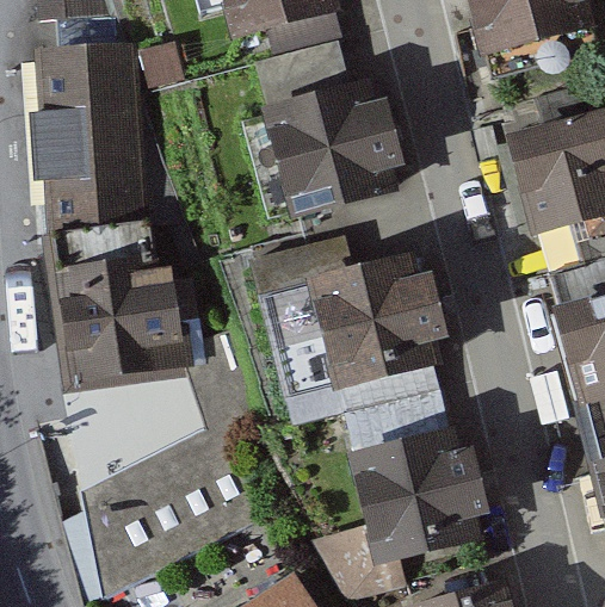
[(222,0),(232,36),(261,28),(270,56),(325,41),(332,39),(323,11),(331,8),(328,0),(222,0)]
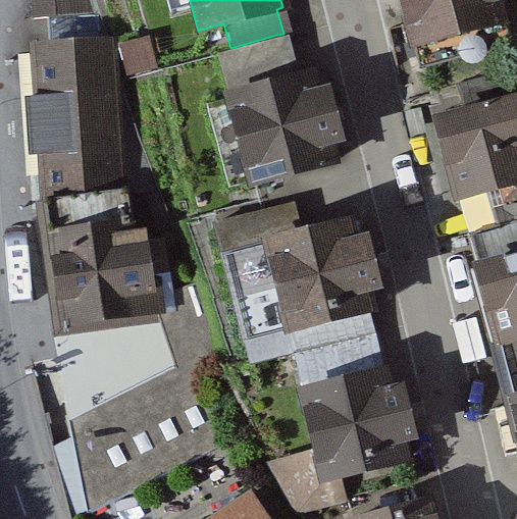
[(516,19),(511,0),(407,0),(421,48),(516,19)]
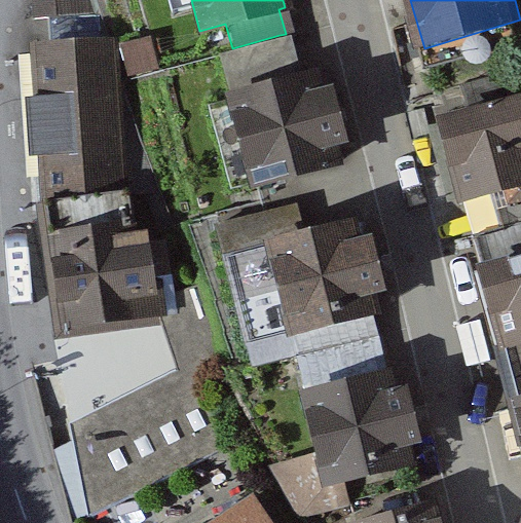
[(232,48),(216,52),(251,182),(331,160),(325,139),(337,136),(325,94),(312,97),(307,75),(292,79),(280,35),(232,48)]
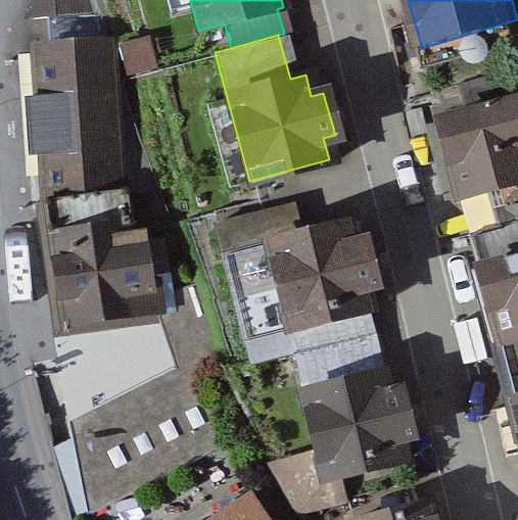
[(157,38),(124,46),(131,75),(165,67),(157,38)]
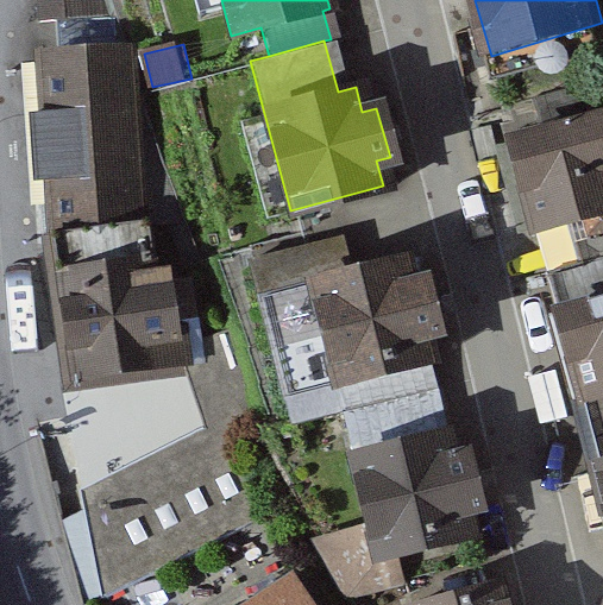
[(131,45),(37,52),(50,205),(143,197),(131,45)]
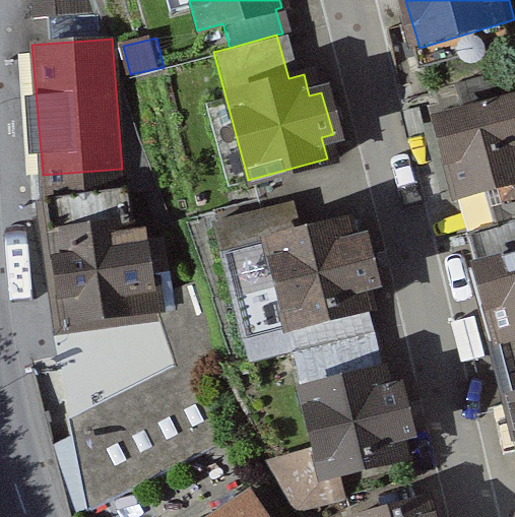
[(514,92),(437,117),(461,199),(514,182),(514,92)]
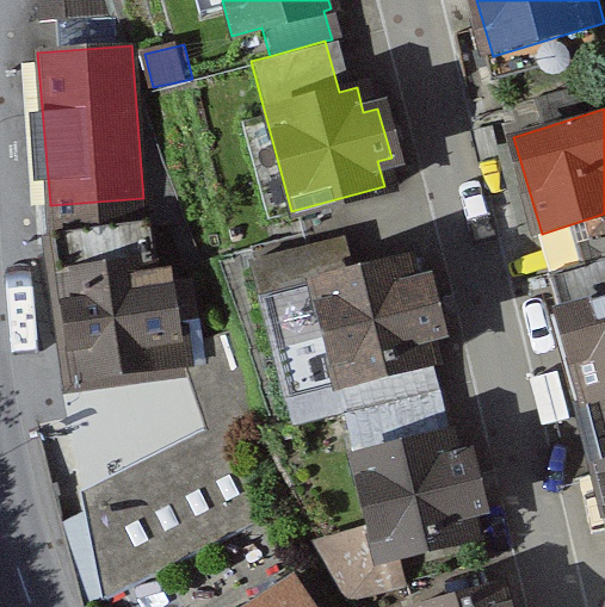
[(325,240),(248,259),(289,421),(340,409),(433,386),(421,334),(436,330),(418,255),(334,276),(325,240)]
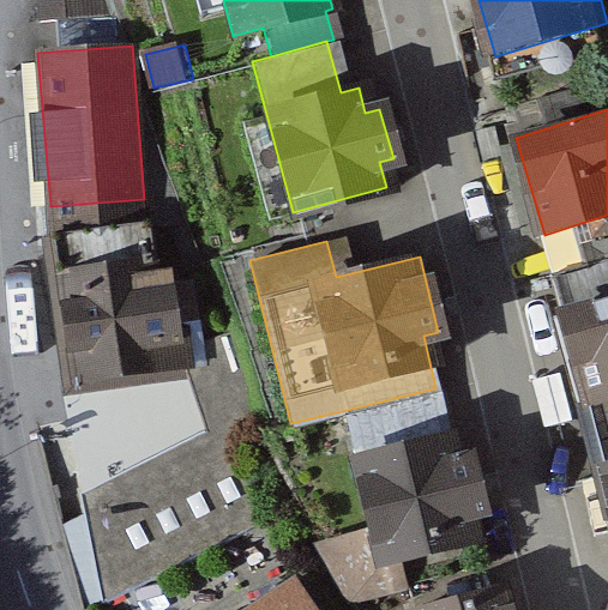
[(142,258),(65,266),(78,384),(181,370),(197,369),(194,350),(185,266),(143,271),(142,258)]
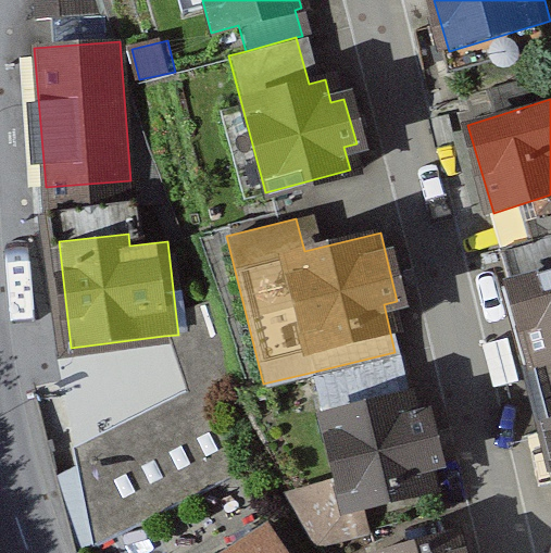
[(550,261),(513,273),(541,365),(550,362),(550,261)]
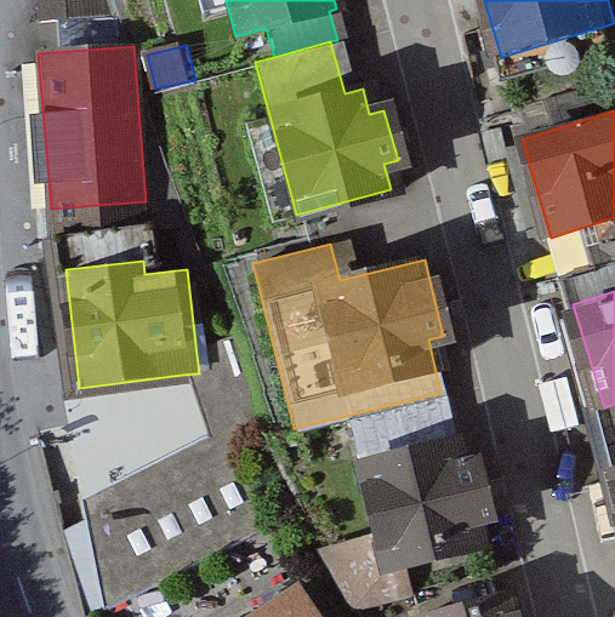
[(199,440),(84,500),(103,612),(277,509),(229,342),(197,354),(199,373),(183,375),(199,440)]
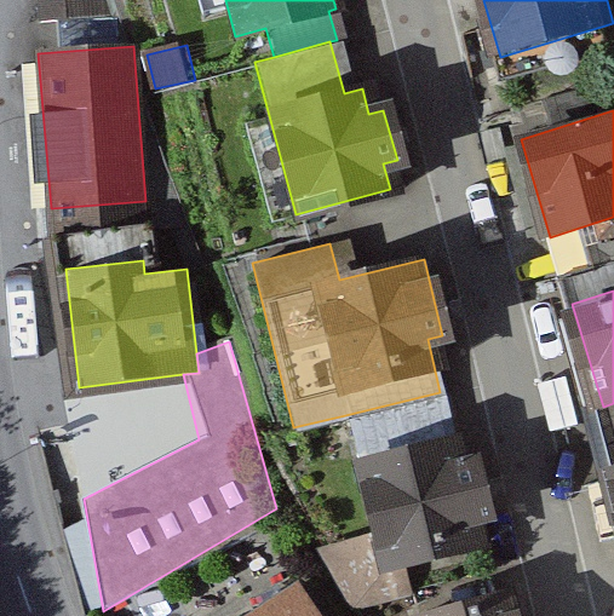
[(440,392),(345,415),(372,534),(317,547),(348,603),(403,588),(396,562),(475,542),(469,517),(482,513),(469,462),(457,465),(440,392)]
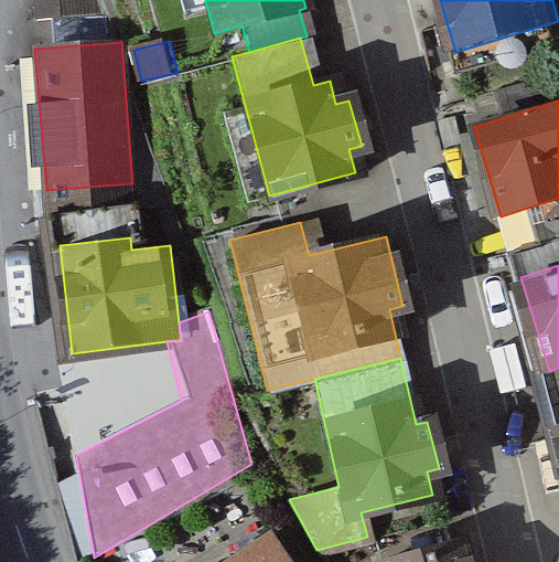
[(283,561),(267,537),(226,561),(283,561)]
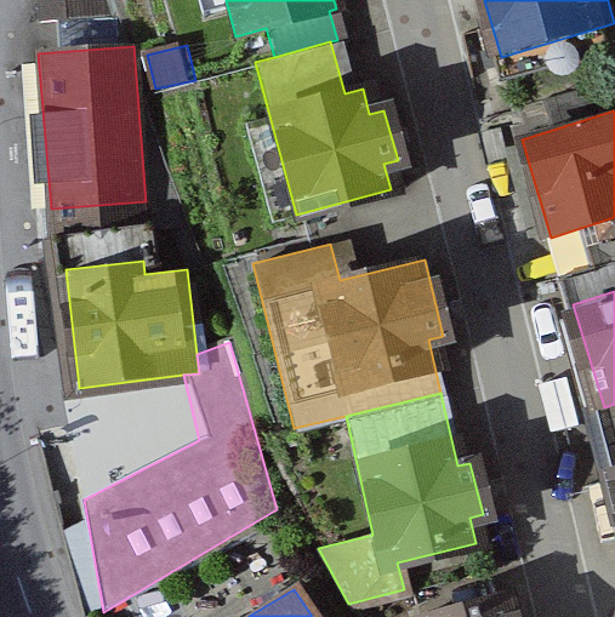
[(508,616),(504,596),(426,616),(508,616)]
